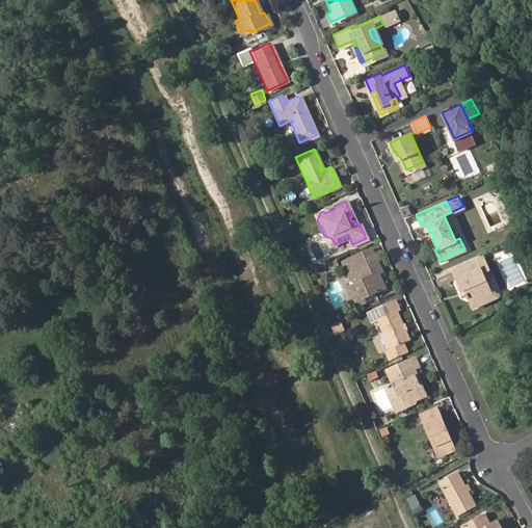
[(406,205),(399,208),(402,215),(410,212),(406,205)]
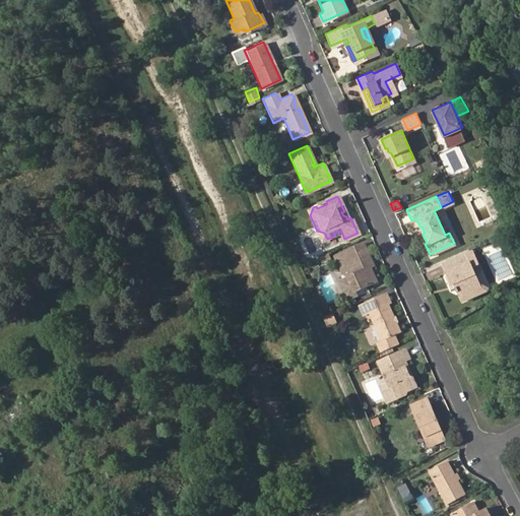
[(324,233),(317,231),(322,241),(327,239),(324,233)]
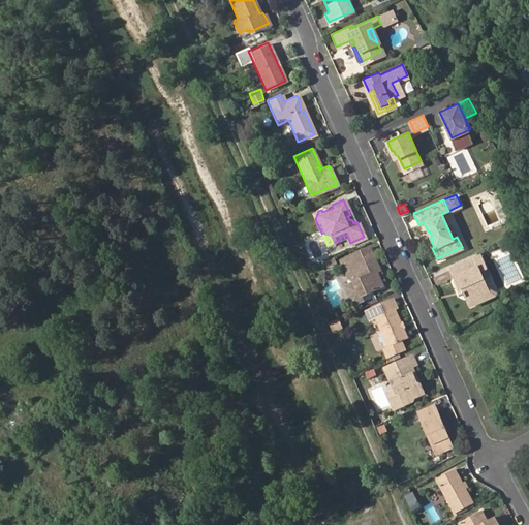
[(369,248),(358,253),(361,260),(372,255),(369,248)]
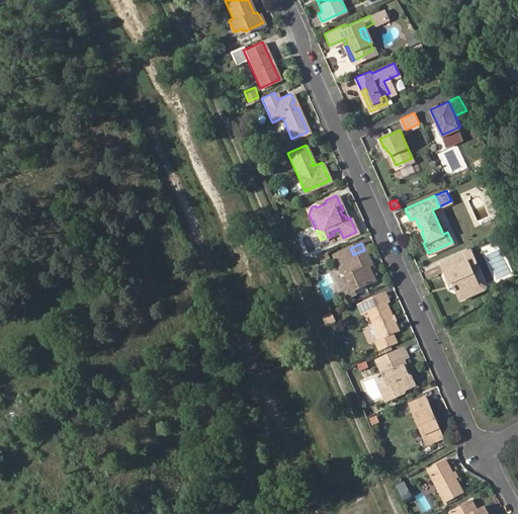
[(353,255),(350,248),(332,256),(335,264),(343,260),(349,273),(345,275),(346,277),(352,291),(374,280),(369,270),(367,267),(372,265),(364,250),(353,255)]
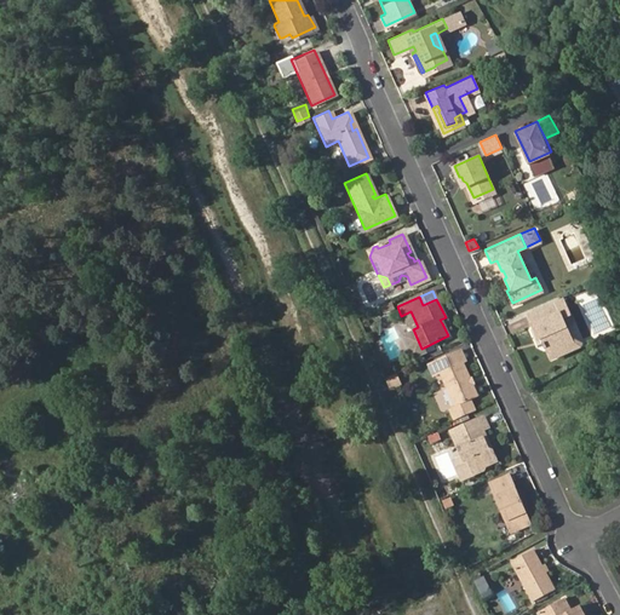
[(528,312),(534,325),(539,337),(544,333),(546,339),(541,342),(545,346),(546,345),(551,356),(567,350),(563,343),(573,339),(572,337),(567,323),(563,315),(570,312),(563,297),(528,312)]
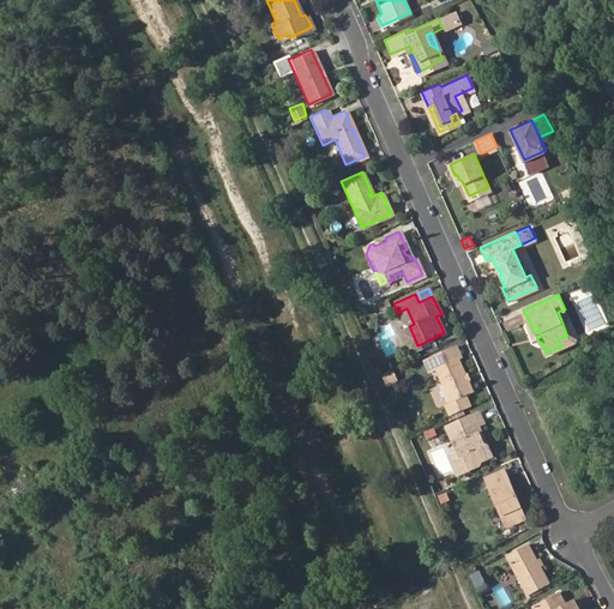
[(534,333),(529,321),(524,324),(533,339),(536,338),(541,336),(539,330),(534,333)]
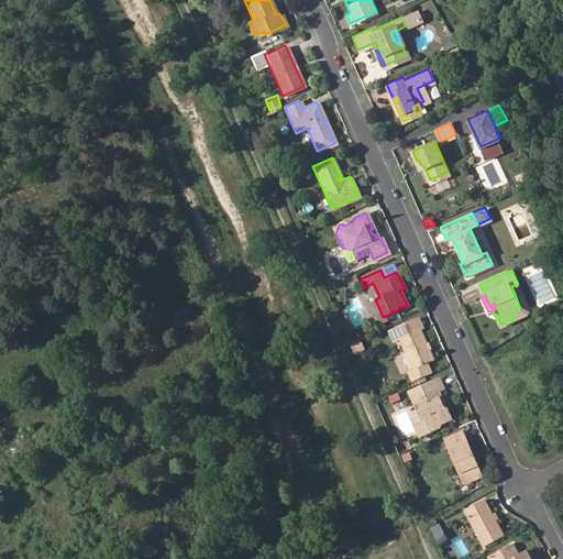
[(374,326),(385,321),(383,317),(376,302),(366,306),(374,326)]
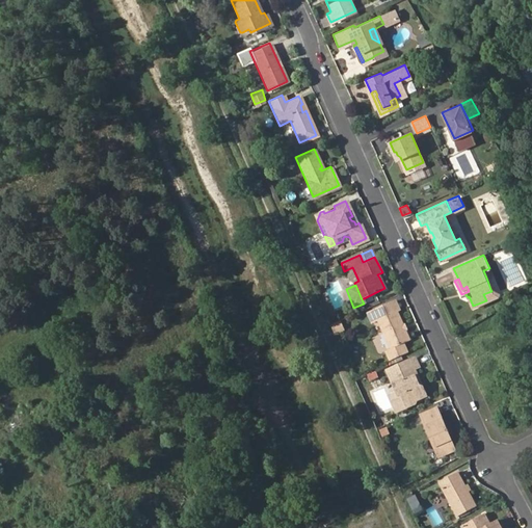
[(483,294),(486,300),(497,296),(500,291),(490,289),(491,291),(483,294)]
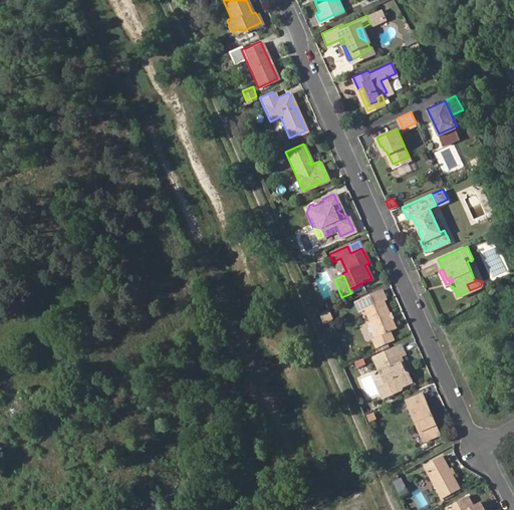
[(374,292),(353,301),(357,309),(363,307),(375,335),(371,337),(375,346),(393,339),(389,330),(395,327),(381,298),(378,300),(374,292)]
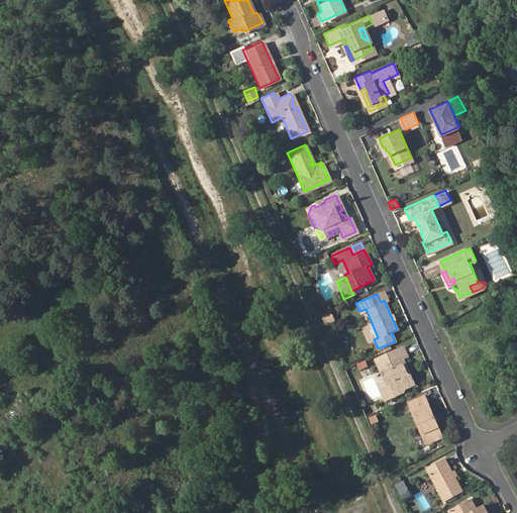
[(329,308),(320,312),(324,321),(334,317),(329,308)]
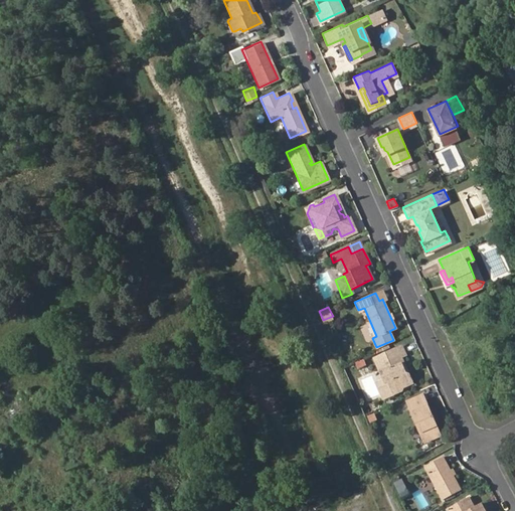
[(407,379),(397,356),(401,354),(398,347),(372,358),(382,382),(386,380),(392,393),(400,389),(400,385),(406,383),(407,379)]
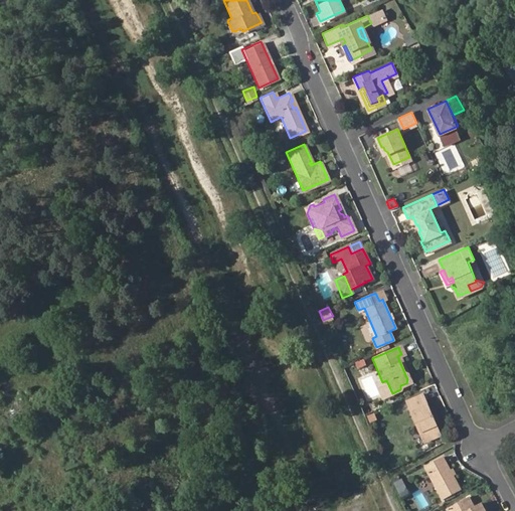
[(426,431),(431,440),(441,436),(422,395),(406,402),(420,433),(426,431)]
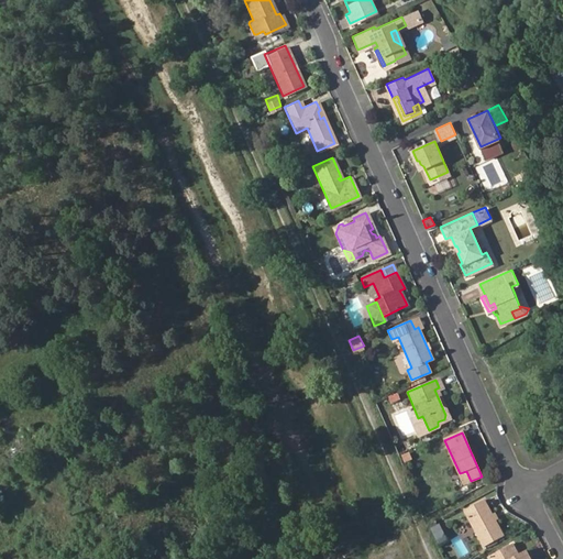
[(464,484),(471,481),(466,471),(460,473),(464,484)]
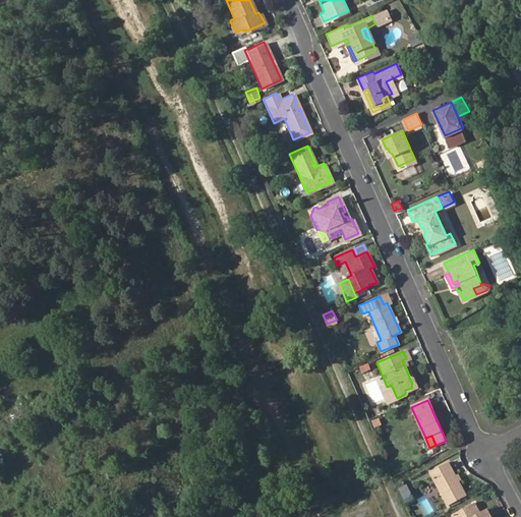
[(431,472),(449,463),(448,461),(430,471),(431,472)]
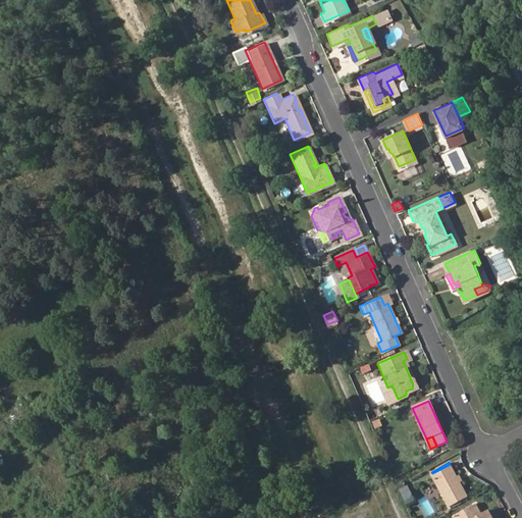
[(445,496),(462,485),(460,481),(456,475),(450,464),(432,473),(445,496)]
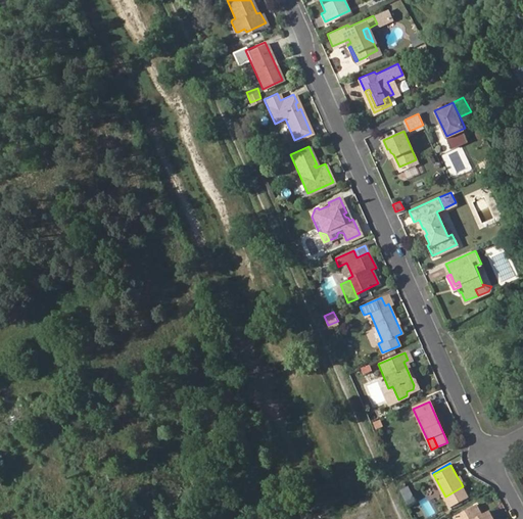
[(408,482),(400,485),(406,498),(412,494),(408,482)]
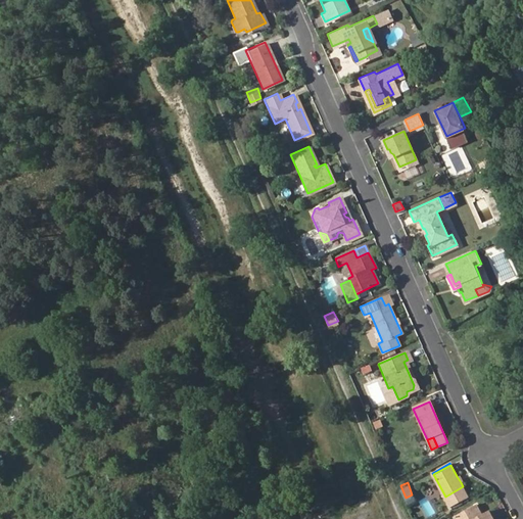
[(469,497),(463,486),(445,497),(452,507),(469,497)]
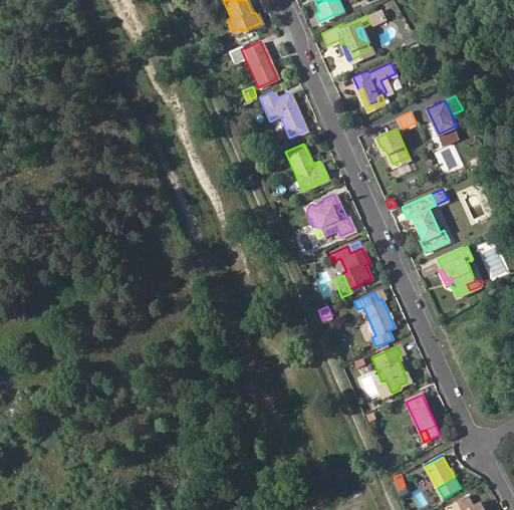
[(486,509),(482,502),(475,504),(470,494),(448,506),(449,509),(486,509)]
